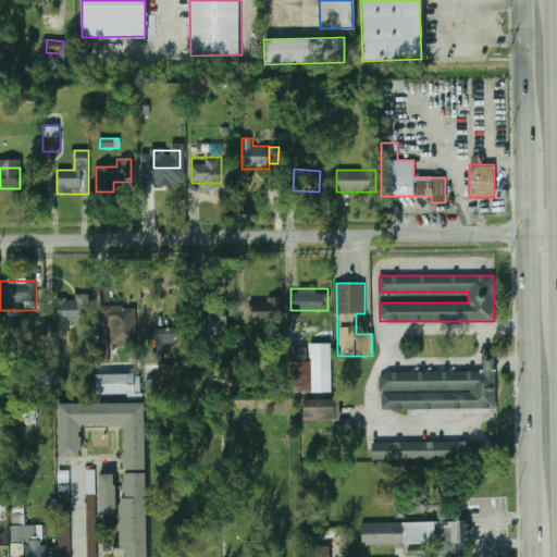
[(77,335),(89,335),(89,298),(57,298),(57,336),(70,336),(70,321),(77,321),(77,335)]
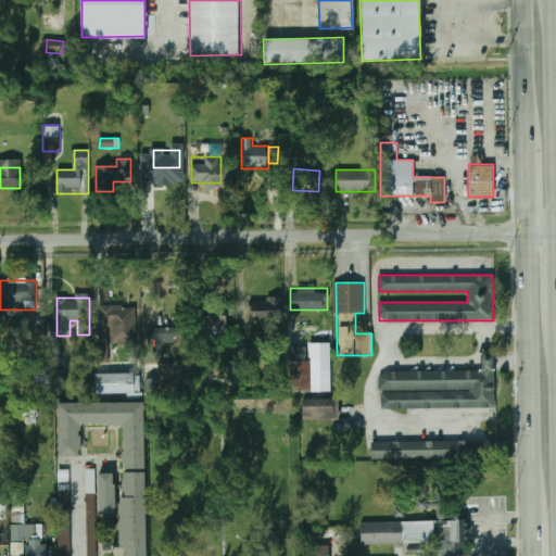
[(250,298),(250,321),(280,321),(280,298),(250,298)]
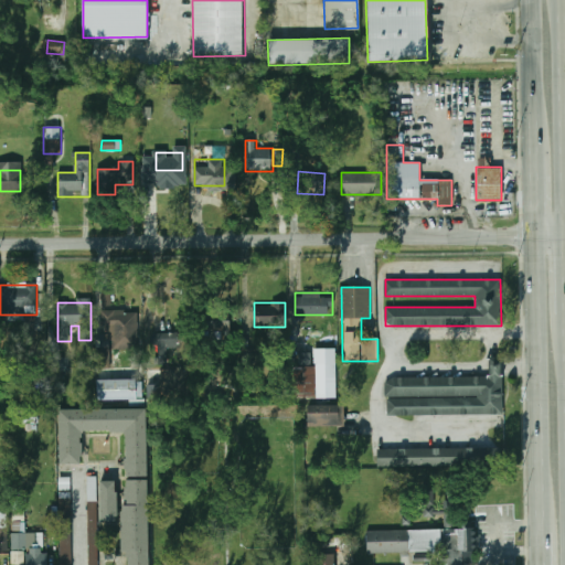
[(230,308),(198,308),(198,333),(230,333),(230,308)]
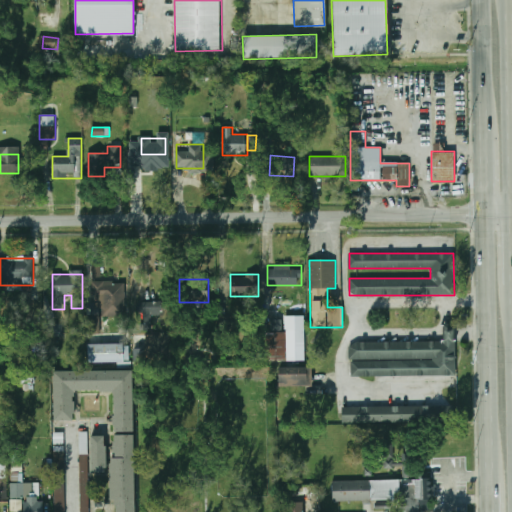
[(105,317),(124,317),(125,281),(92,281),(92,297),(106,297),(105,317)]
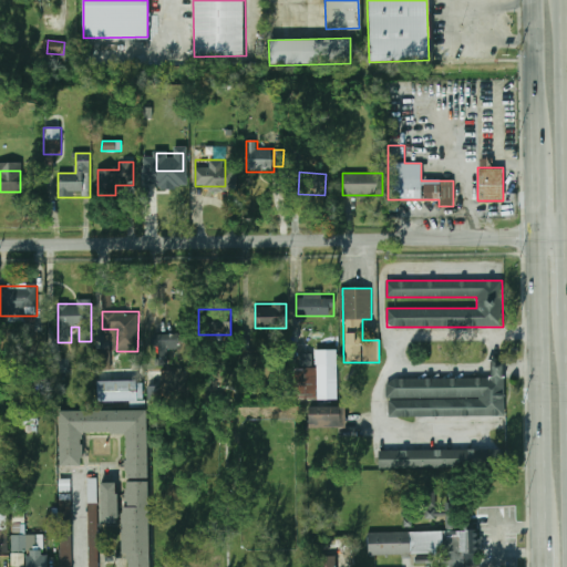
[(168,366),(167,350),(181,349),(179,334),(158,334),(158,366),(168,366)]
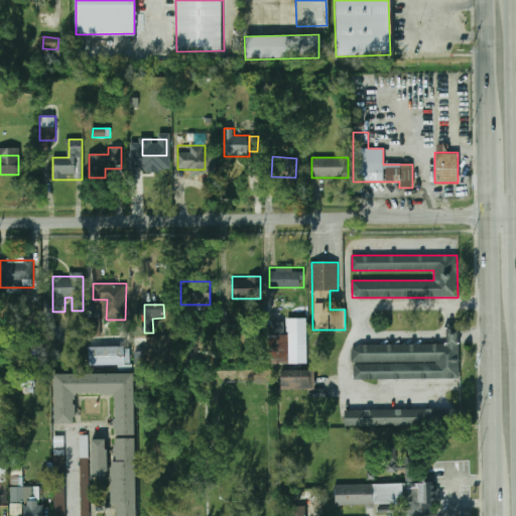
[(306,364),(267,364),(267,336),(273,336),(273,324),(283,324),(283,336),(286,336),(286,318),(305,318),(306,364)]
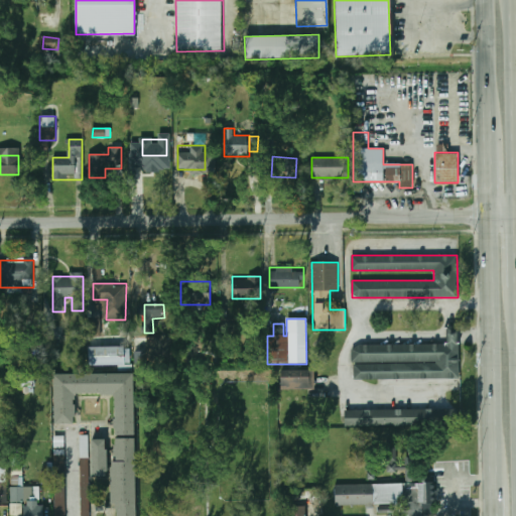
[(101,336),(100,320),(87,320),(87,337),(101,336)]
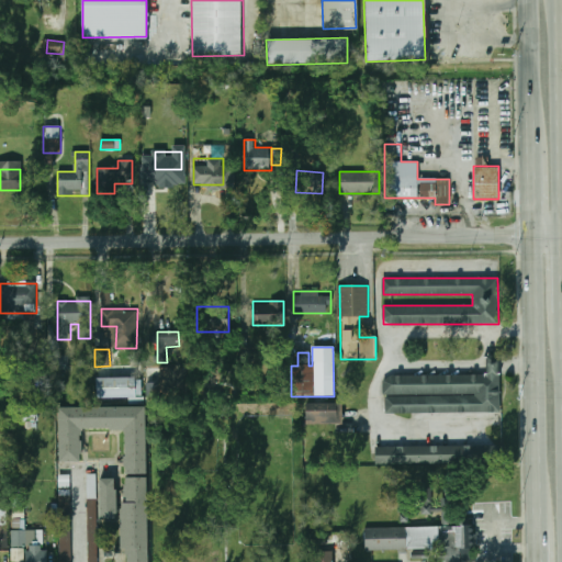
[(385,413),(499,412),(499,364),(499,358),(491,358),(485,358),(485,364),(485,374),(382,375),(382,395),(385,395),(385,413)]
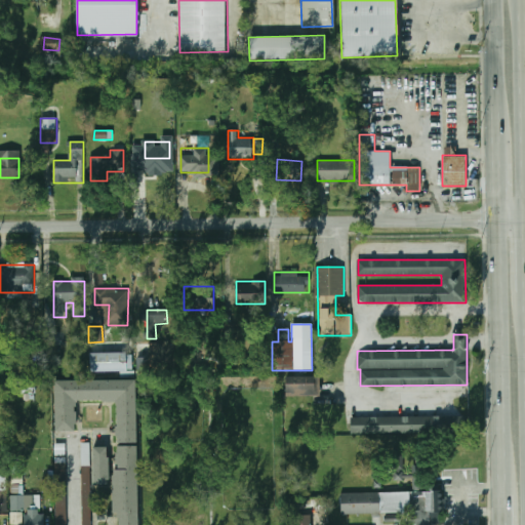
[(137,358),(137,366),(173,365),(173,344),(149,344),(150,357),(137,358)]
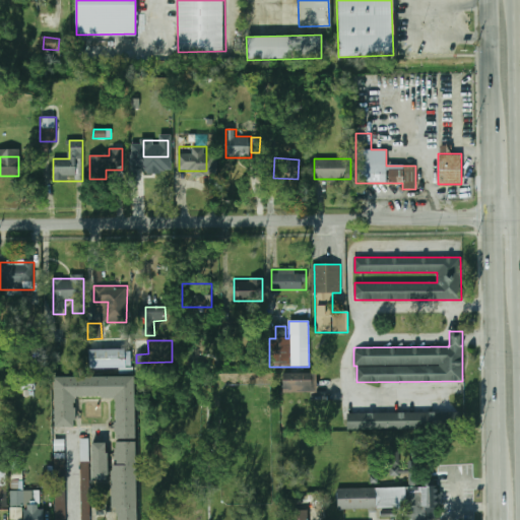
[(89,349),(89,369),(131,368),(131,349),(89,349)]
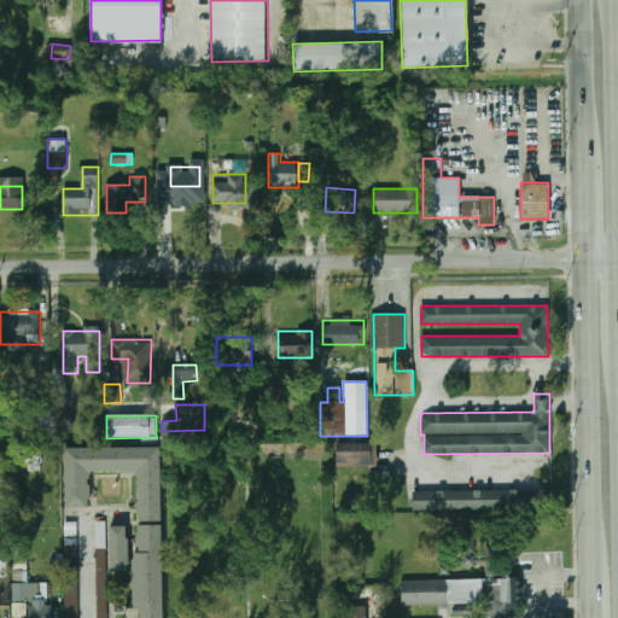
[(332,470),(332,443),(375,443),(377,470),(332,470)]
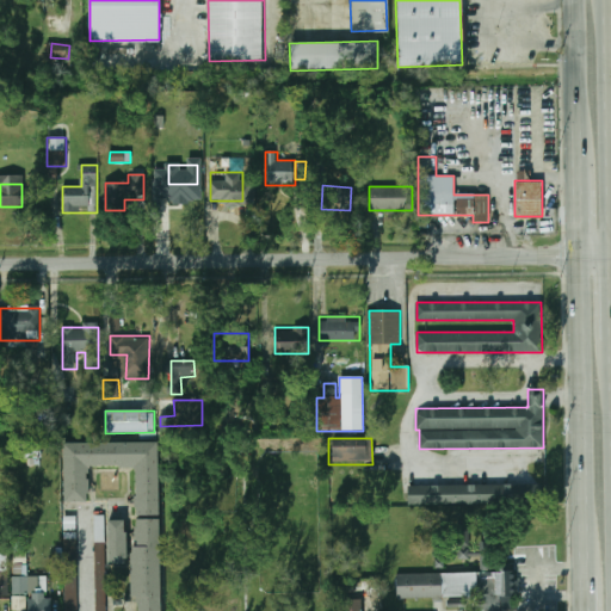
[(63,443),(65,503),(90,501),(88,468),(135,467),(136,516),(159,516),(158,442),(63,443)]
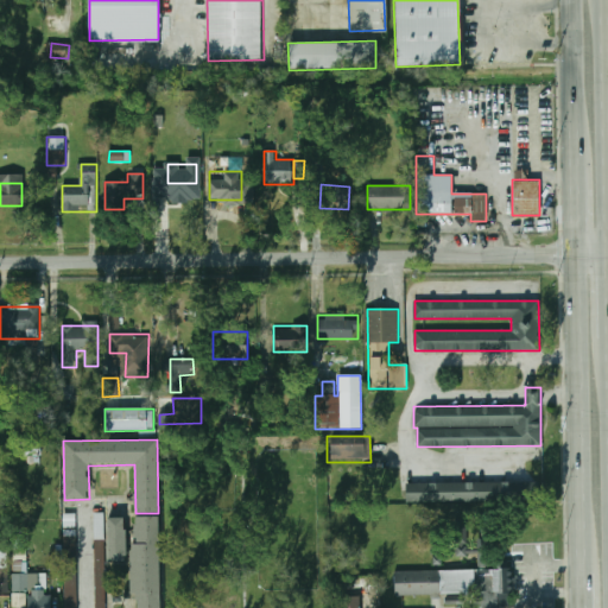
[(406,504),(406,481),(539,480),(539,504),(406,504)]
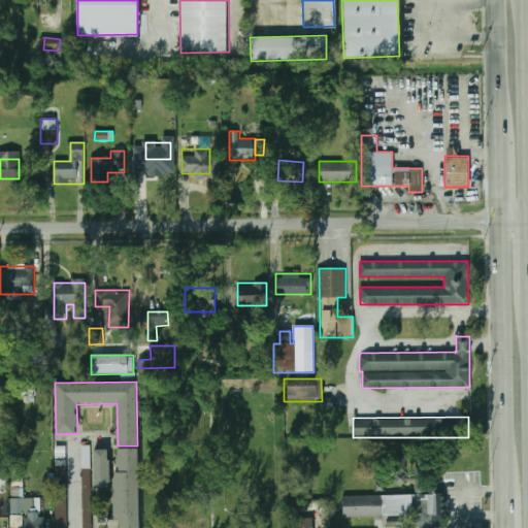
[(91,527),(90,446),(81,446),(83,527),(91,527)]
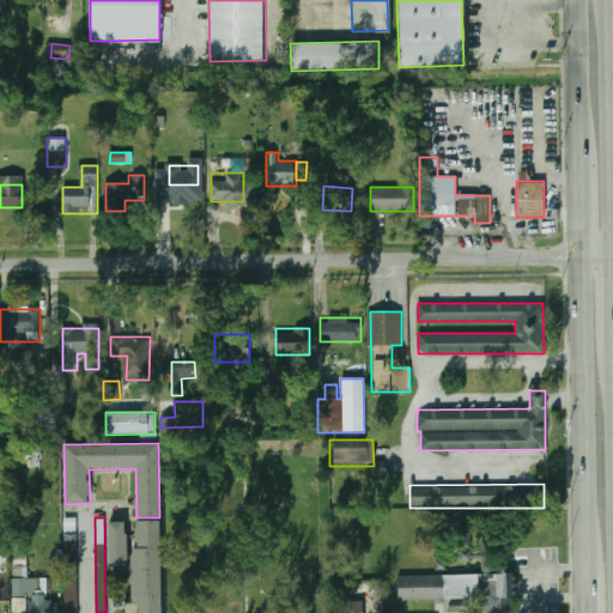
[(161,612),(161,519),(135,519),(135,548),(131,548),(132,602),(138,602),(138,612),(161,612)]
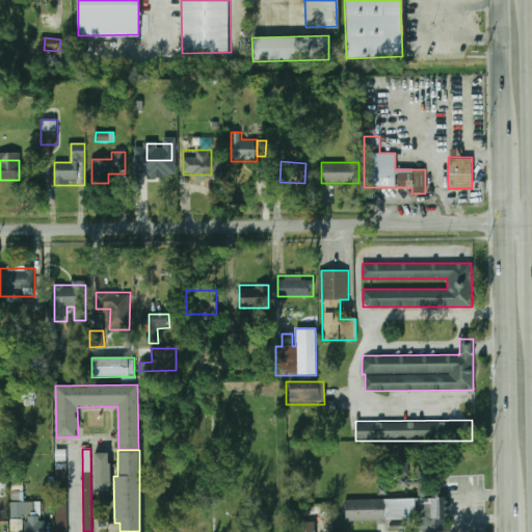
[(95,491),(110,491),(110,453),(95,453),(95,491)]
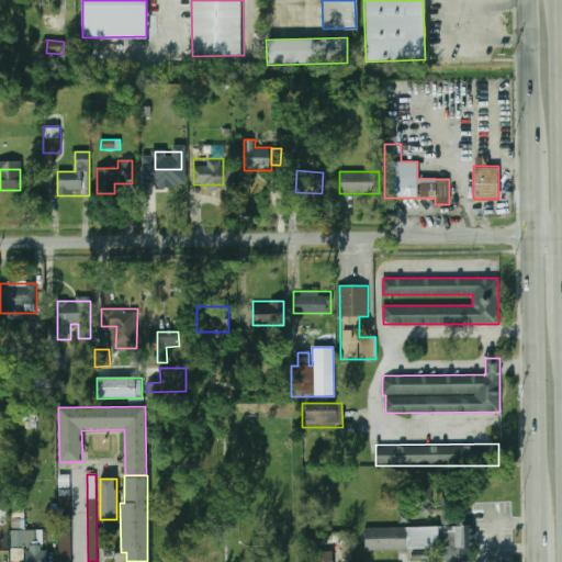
[(431,480),(422,481),(423,514),(433,514),(431,480)]
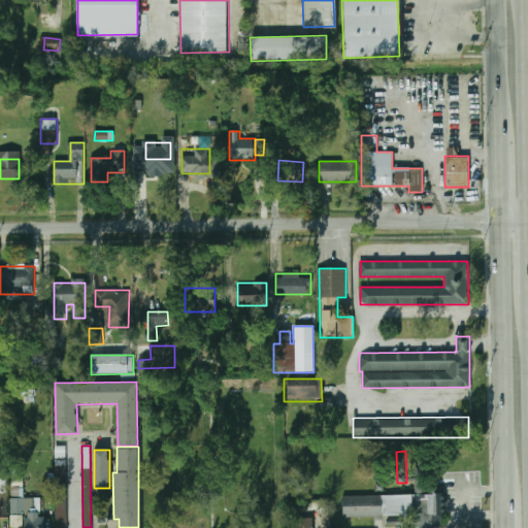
[(56,527),(66,527),(66,465),(56,465),(56,527)]
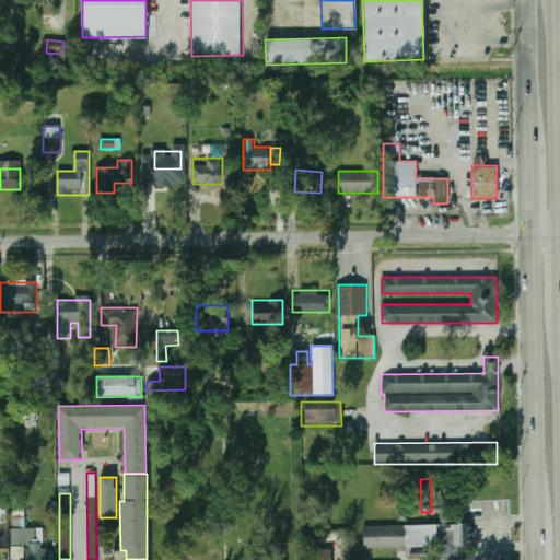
[(9,525),(0,524),(0,544),(8,545),(9,525)]
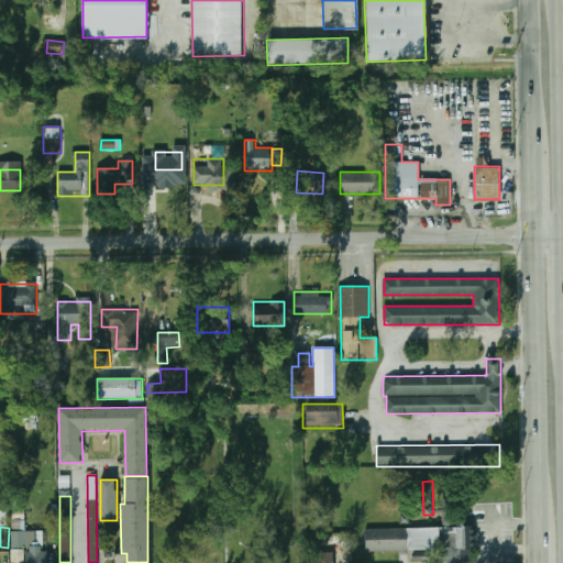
[(365,529),(365,551),(434,550),(434,547),(461,545),(461,561),(474,561),(474,527),(365,529)]
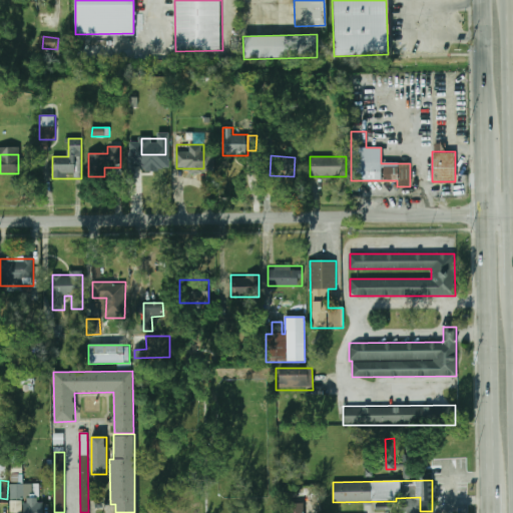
[(10,484),(11,499),(24,499),(24,512),(43,512),(43,502),(39,502),(38,484),(10,484)]
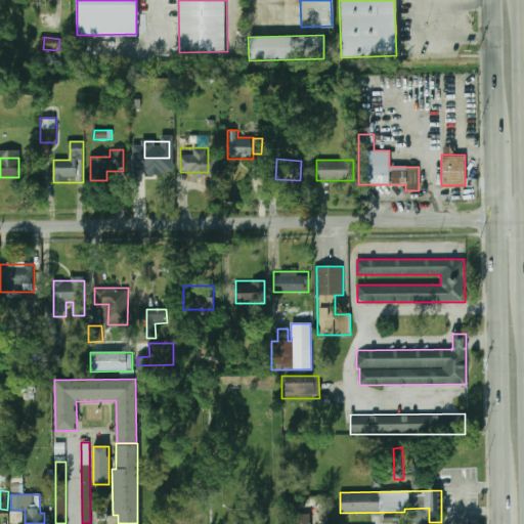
[(384,521),(421,521),(420,508),(406,509),(406,512),(383,512),(384,521)]
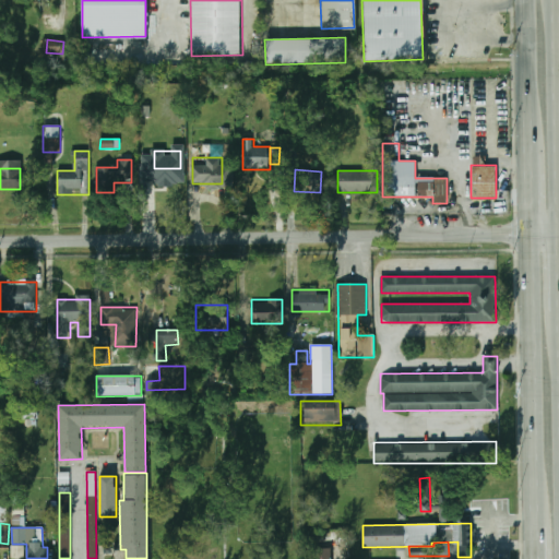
[(310,558),(331,558),(331,548),(311,548),(310,558)]
